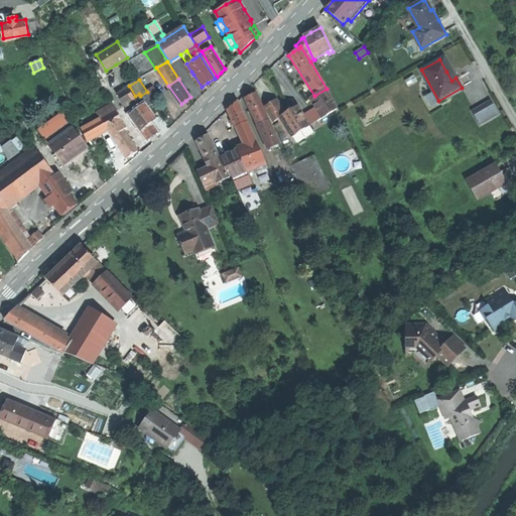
[(129,86),(118,93),(125,105),(136,98),(135,96),(129,86)]
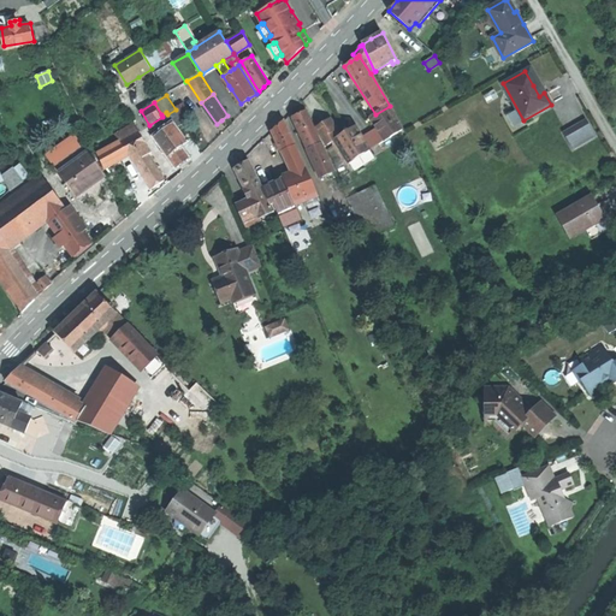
[(183,105),(176,110),(179,116),(182,120),(189,116),(183,105)]
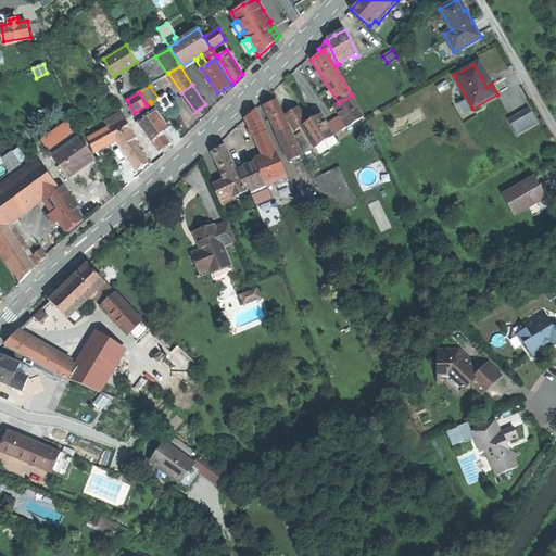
[(338,110),(341,116),(348,127),(363,117),(352,96),(339,103),(335,105),(338,110)]
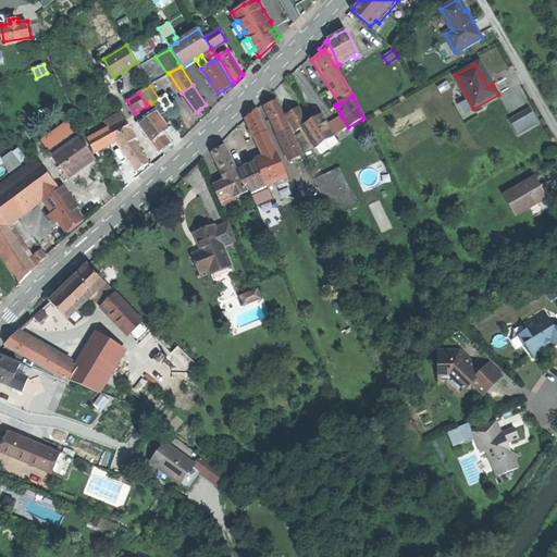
[(155,108),(162,104),(159,99),(151,103),(155,108)]
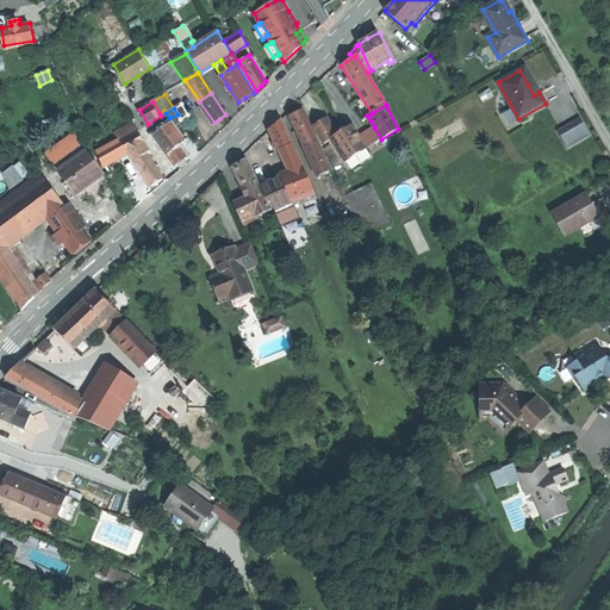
[(296,113),(291,116),(305,148),(307,147),(317,142),(303,110),(296,113)]
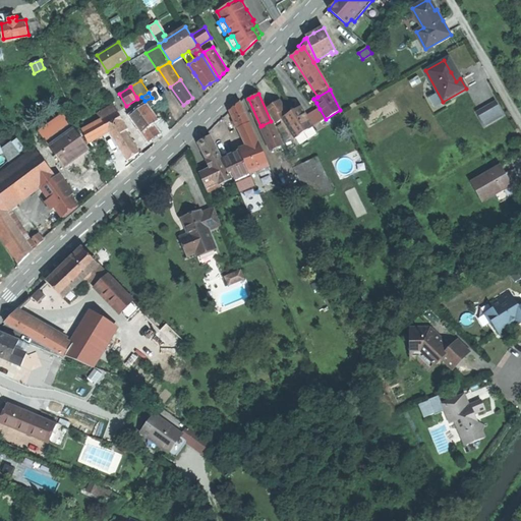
[(435,108),(442,104),(437,95),(429,98),(435,108)]
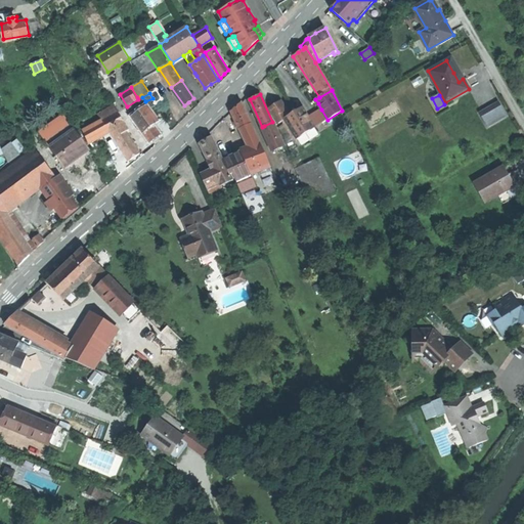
[(147,104),(149,107),(156,104),(155,102),(153,98),(145,101),(144,102),(146,105),(147,104)]
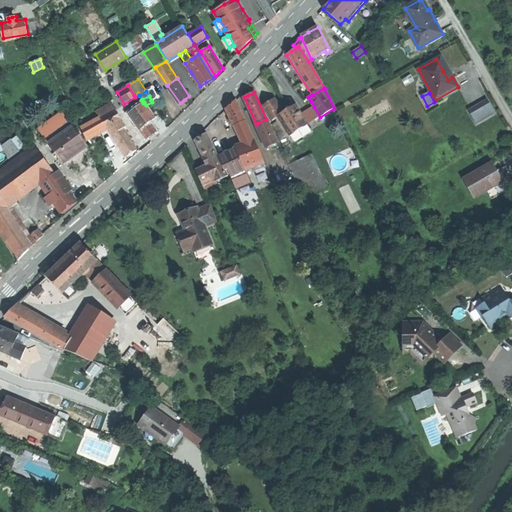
[(267,104),(262,107),(265,114),(277,107),(279,108),(280,107),(275,99),(271,101),(267,104)]
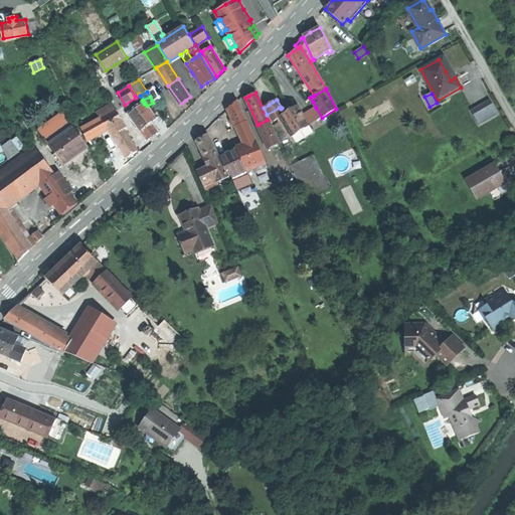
[(227,110),(234,127),(246,121),(237,101),(231,106),(227,110)]
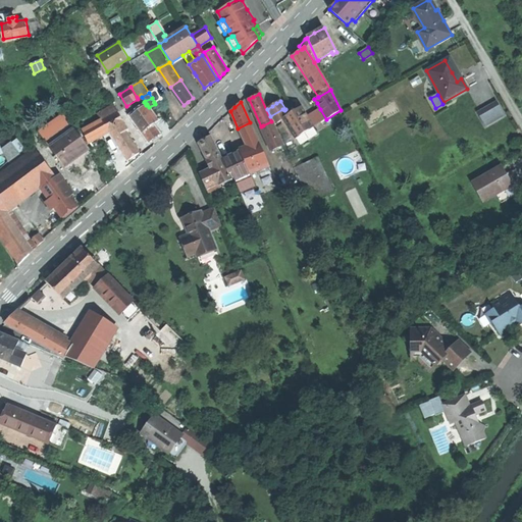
[(117,109),(114,103),(99,113),(102,118),(117,109)]
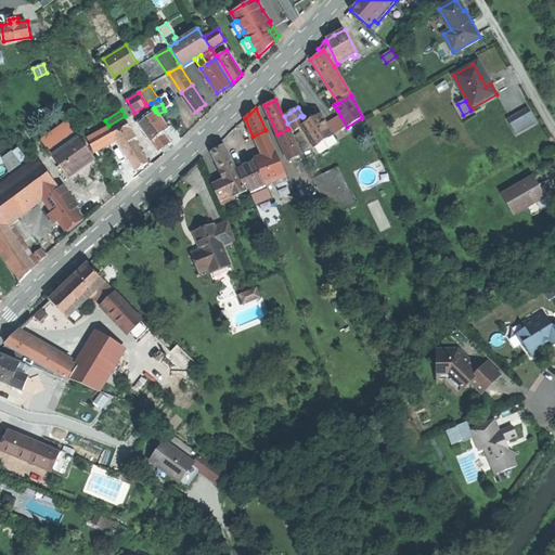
[(508,119),(516,132),(534,123),(527,110),(508,119)]
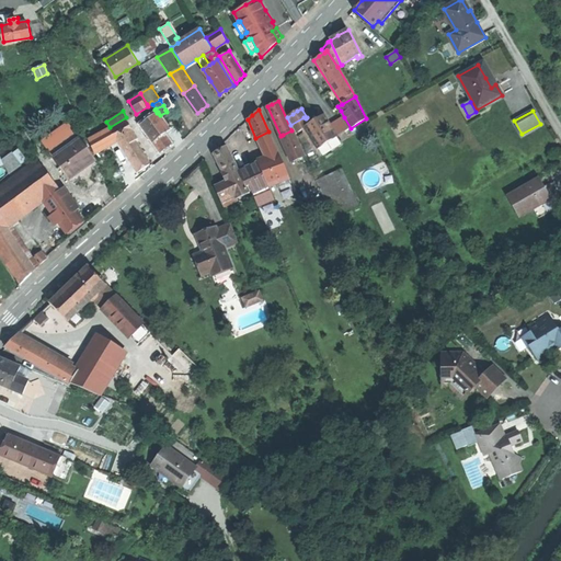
[(159,126),(164,133),(170,128),(160,115),(158,112),(157,113),(141,123),(144,125),(156,116),(161,124),(159,126)]
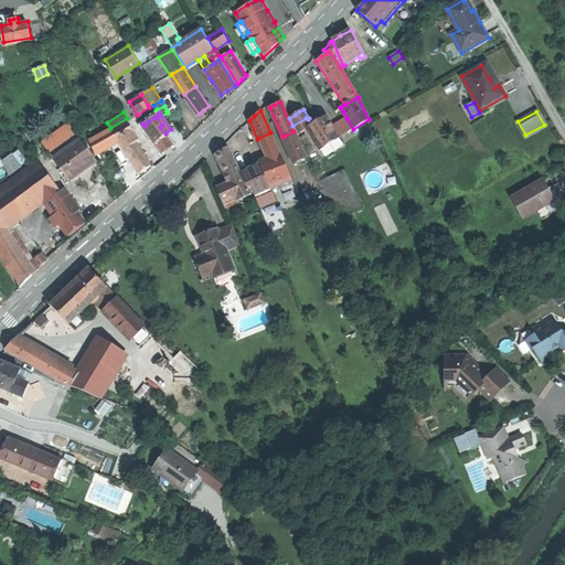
[(318,121),(312,126),(308,128),(320,149),(339,138),(333,127),(327,116),(318,121)]
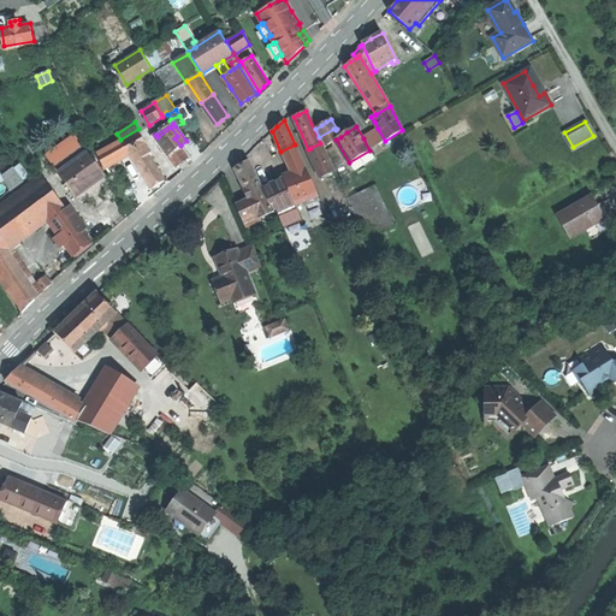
[(166,154),(169,153),(177,165),(183,161),(189,158),(181,146),(175,138),(177,136),(171,128),(158,137),(161,143),(159,146),(166,154)]
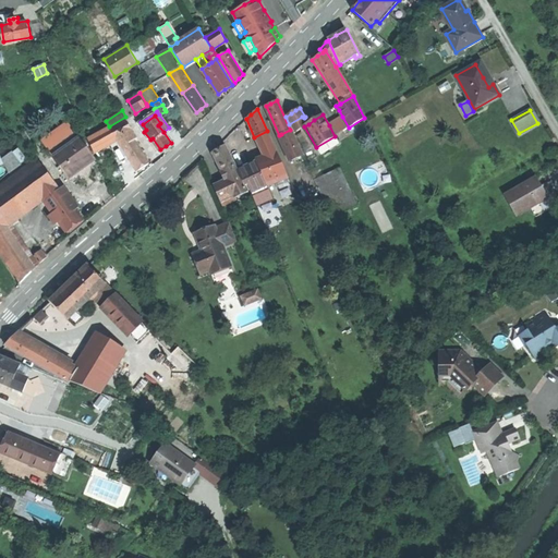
[(125,117),(109,126),(89,138),(95,153),(119,140),(133,131),(134,131),(125,117)]
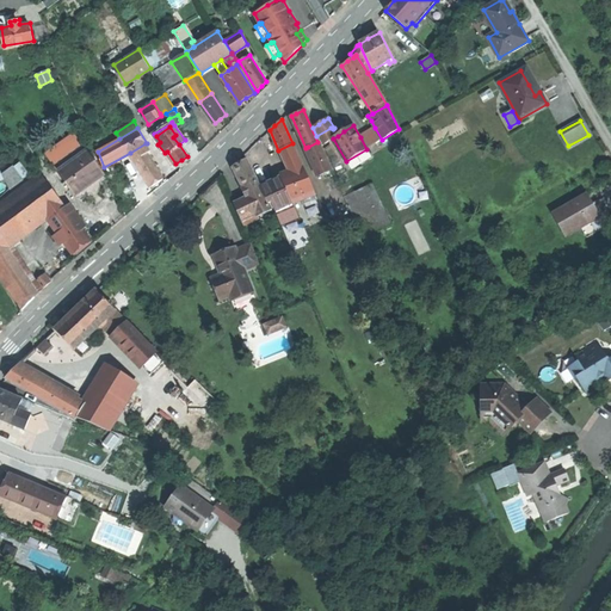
[(338,136),(333,129),(331,128),(316,136),(322,146),(333,139),(338,136)]
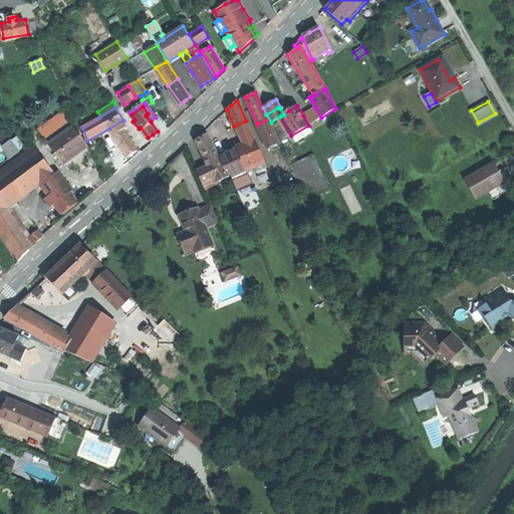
[(315,107),(303,115),(308,125),(321,117),(315,107)]
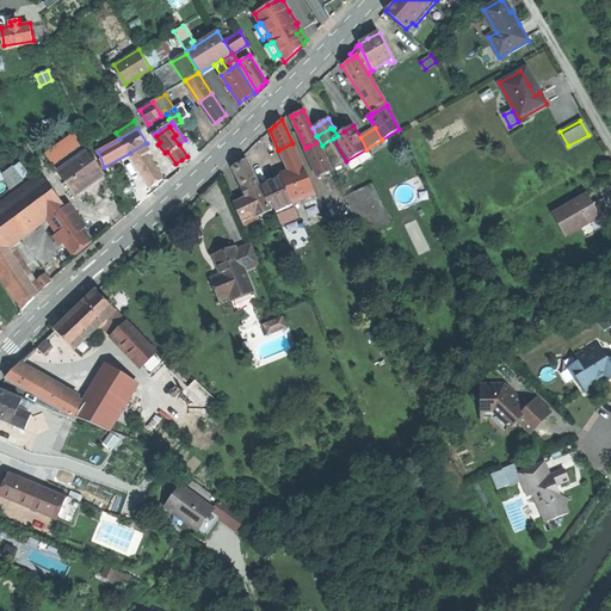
[(48,153),(60,170),(87,149),(75,133),(48,153)]
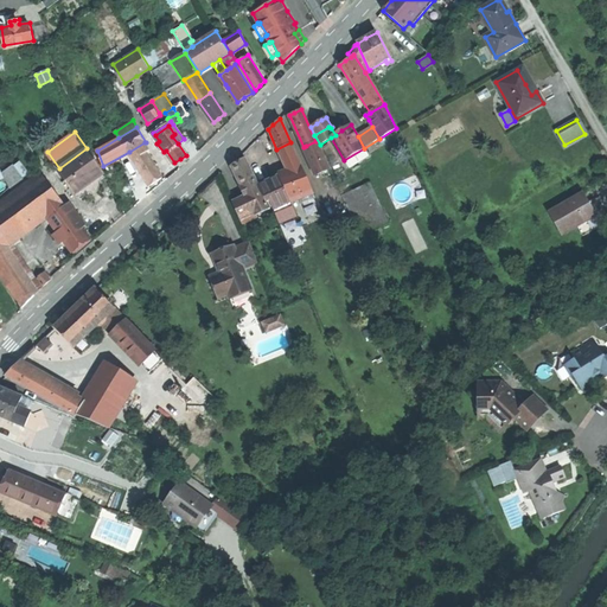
[(317,141),(315,141),(306,146),(318,173),(328,168),(317,141)]
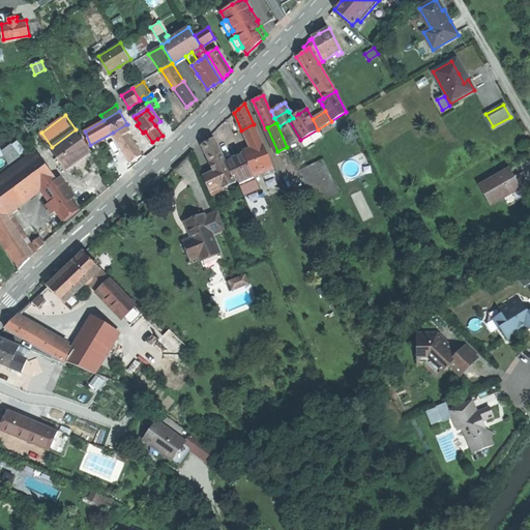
[(130,130),(126,124),(113,133),(117,139),(127,131),(128,131),(130,130)]
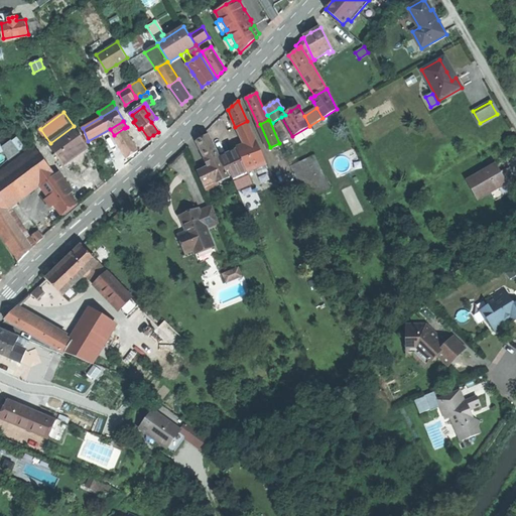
[(235,127),(246,146),(256,142),(247,121),(235,127)]
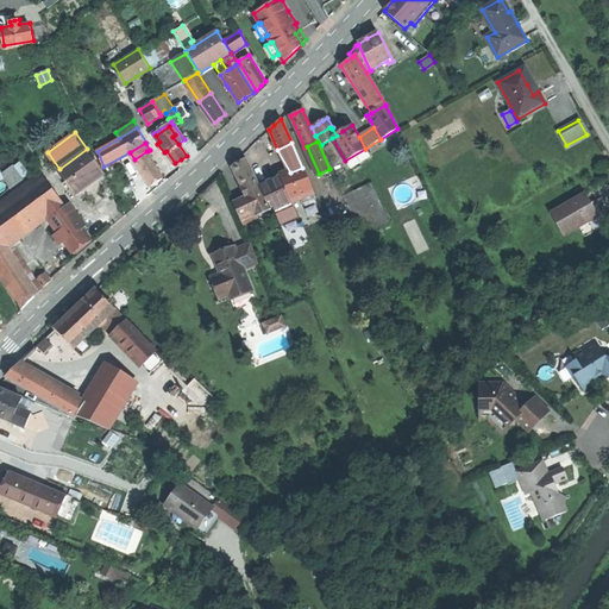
[(87,149),(60,169),(58,169),(76,193),(105,173),(88,148),(87,149)]
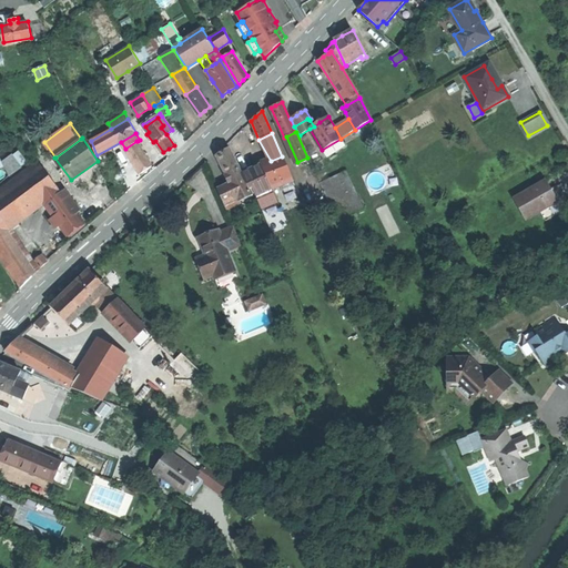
[(344,143),(341,139),(322,150),(325,155),(344,143)]
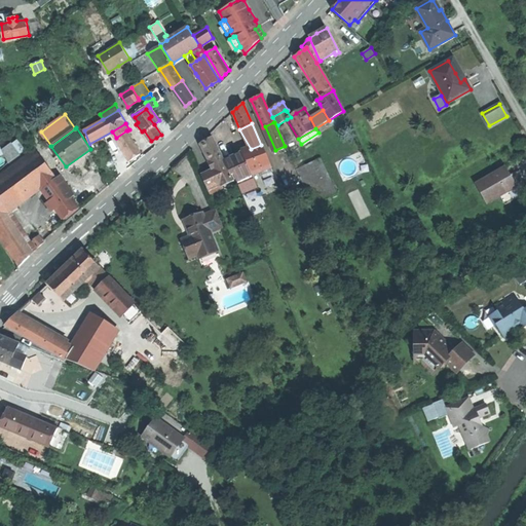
[(141,153),(127,130),(126,130),(116,138),(129,159),(135,156),(141,153)]
